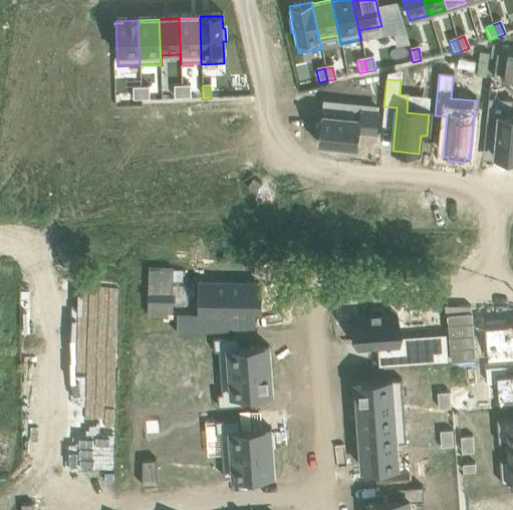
[(182,87),(174,87),(174,100),(182,99),(182,87)]
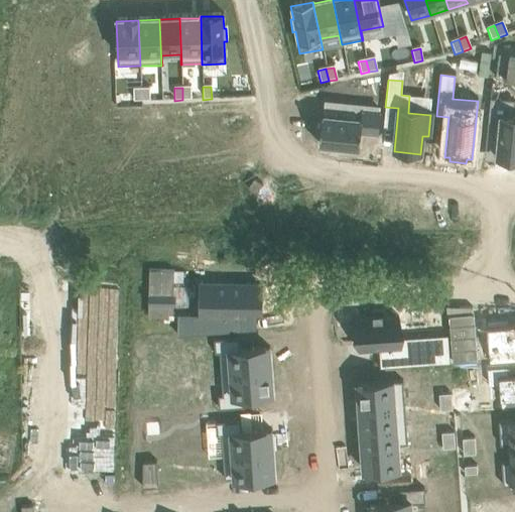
[(190,88),(182,88),(182,100),(190,100),(190,88)]
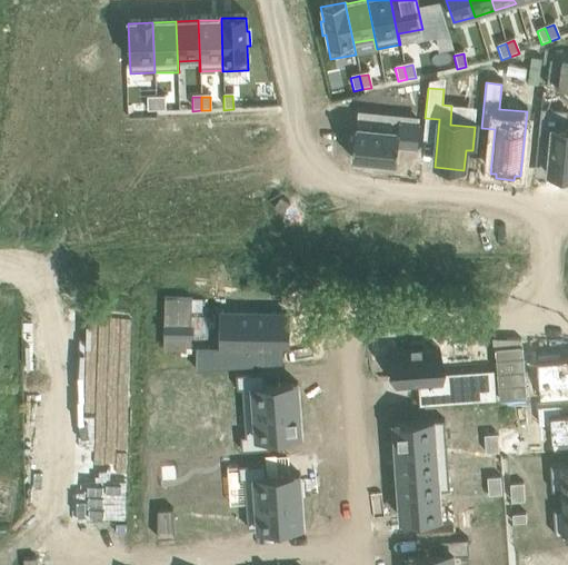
[(165,98),(156,99),(156,112),(165,112),(165,98)]
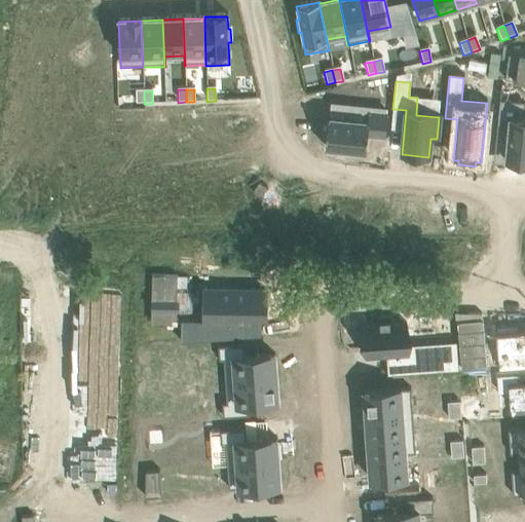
[(144,91),(136,91),(136,104),(144,104),(144,91)]
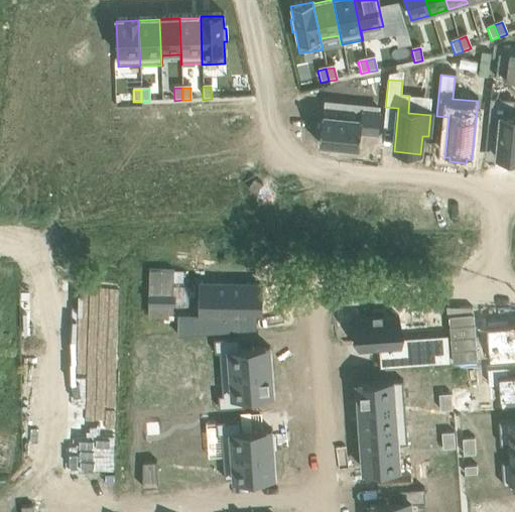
[(489,101),(487,124),(499,125),(496,158),(507,159),(507,164),(514,164),(514,120),(512,120),(514,103),(489,101)]
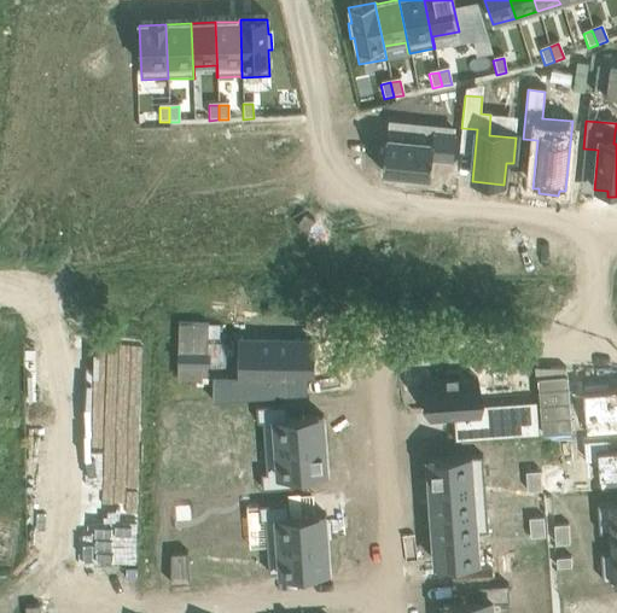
[(385,139),(382,176),(412,179),(412,180),(421,180),(430,181),(431,163),(453,164),(455,136),(432,134),(432,144),(385,139)]
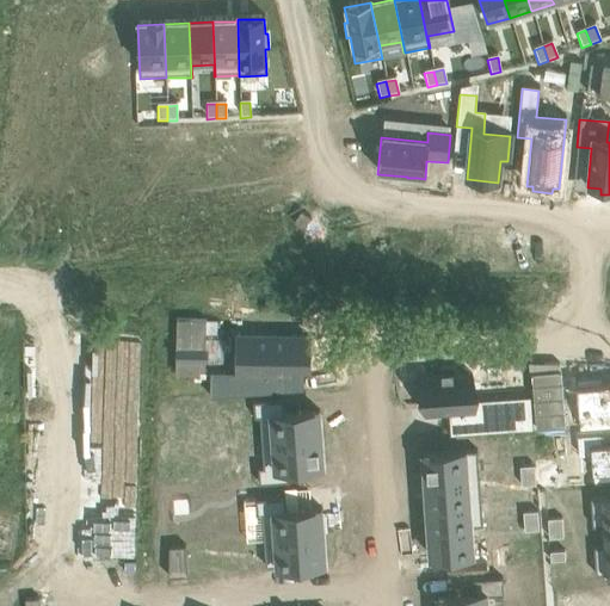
[(180,327),(179,382),(208,383),(209,328),(180,327)]
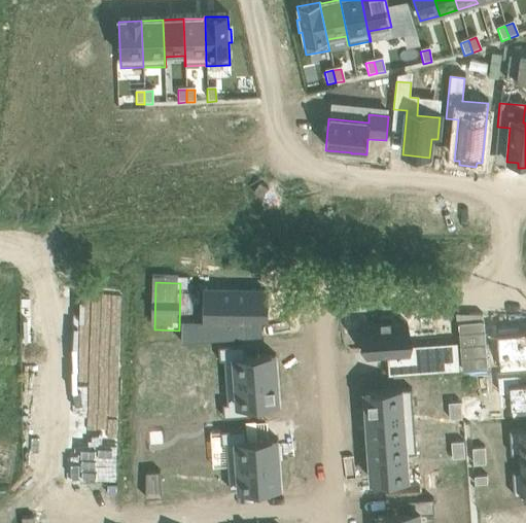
[(181,323),(181,345),(243,341),(243,325),(248,325),(248,320),(267,321),(267,293),(217,292),(216,324),(204,324),(181,323)]
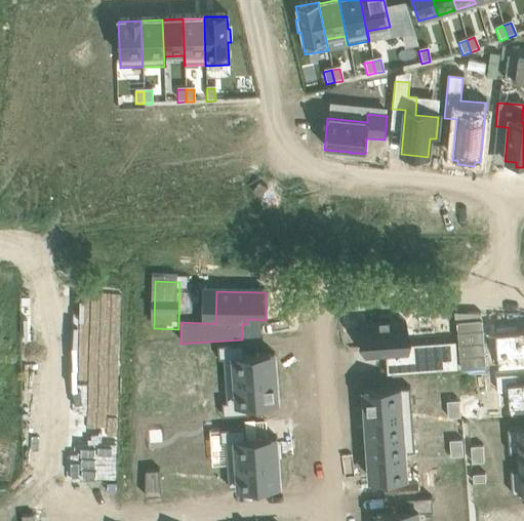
[(378,326),(363,327),(365,357),(385,356),(386,376),(457,371),(457,370),(451,370),(451,361),(433,362),(432,351),(407,353),(406,347),(405,324),(389,325),(389,322),(388,322),(388,324),(379,324),(379,322),(378,322),(378,326)]
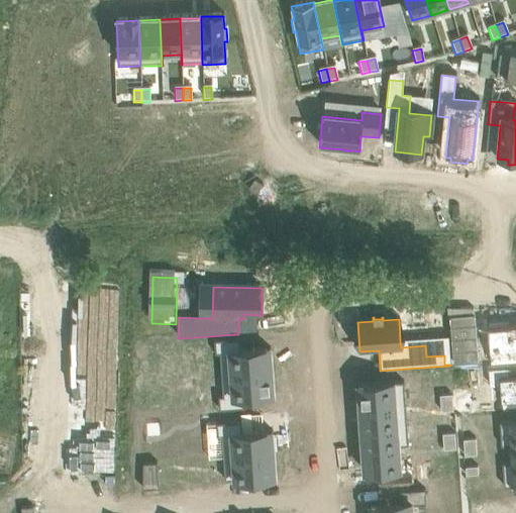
[(508,322),(487,324),(490,366),(515,364),(515,326),(508,327),(508,322)]
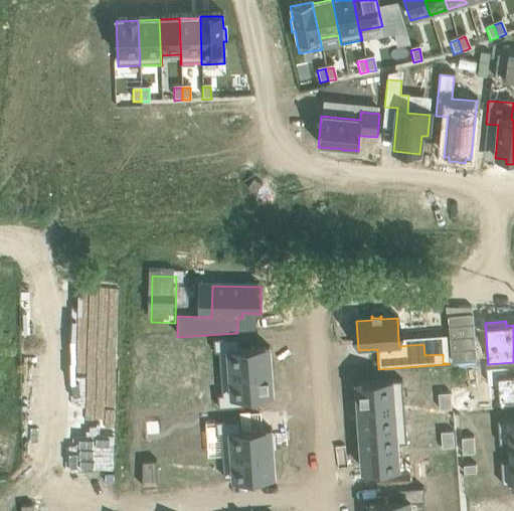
[(237,339),(213,341),(214,355),(218,354),(219,376),(271,372),(269,349),(238,351),(237,339)]
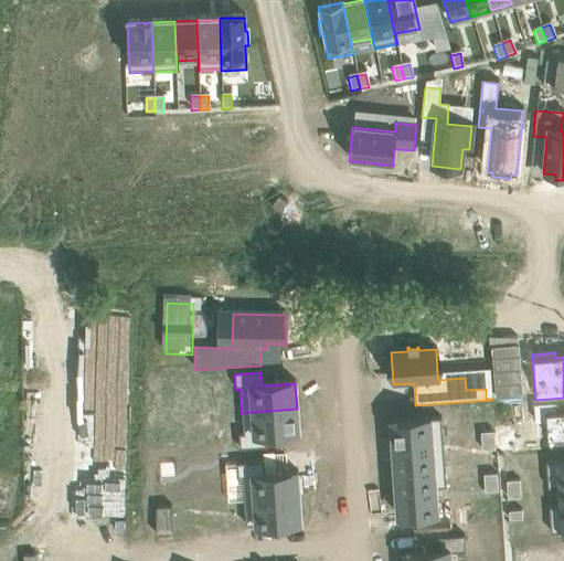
[(160,373),(159,395),(177,395),(178,373),(160,373)]
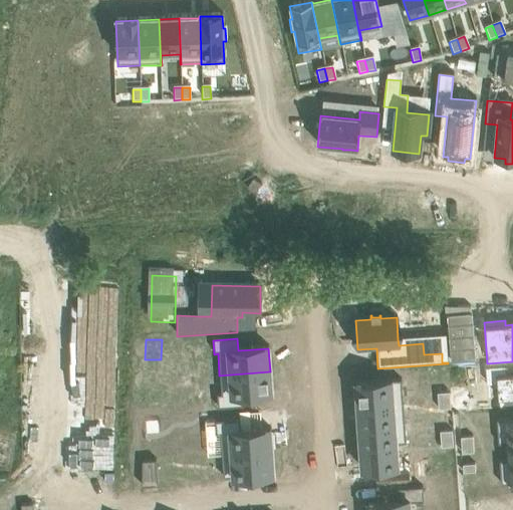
[(505,367),(484,369),(485,387),(497,386),(498,409),(512,407),(512,374),(506,375),(505,367)]
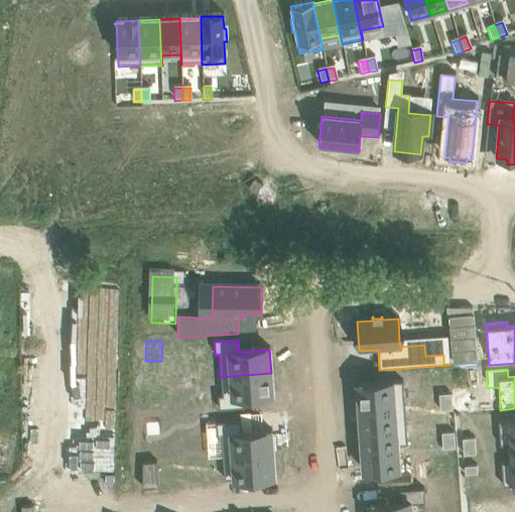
[(222,397),(218,398),(219,411),(244,409),(243,397),(272,395),(271,373),(220,377),(222,397)]
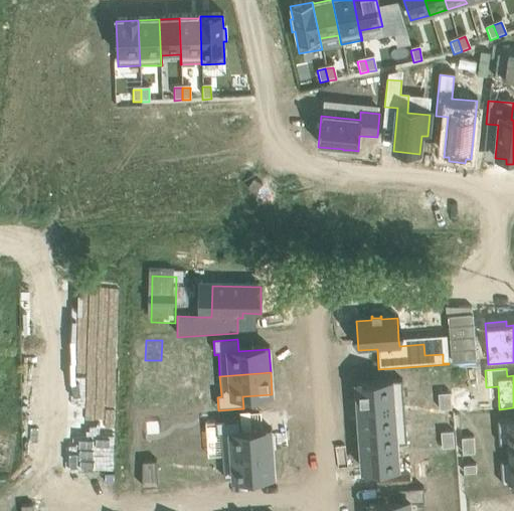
[(401,382),(356,385),(358,409),(403,406),(401,382)]
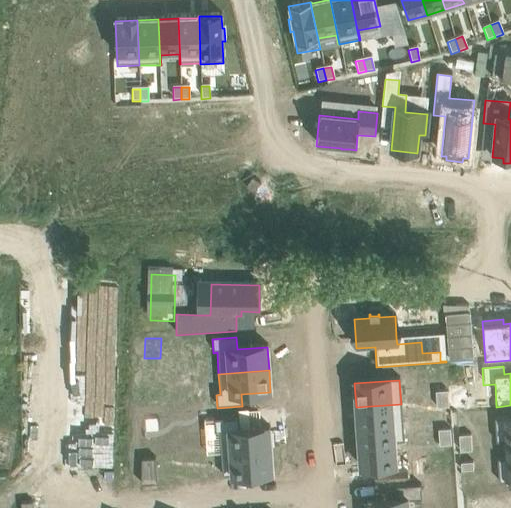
[(401,404),(356,407),(357,426),(402,423),(401,404)]
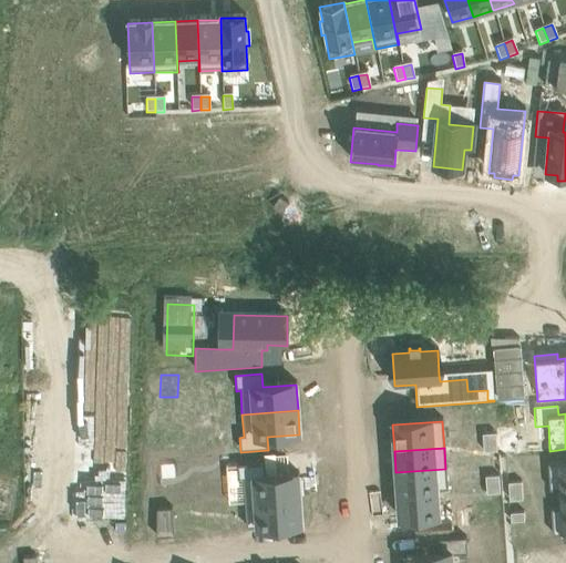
[(565,463),(547,466),(549,491),(565,489),(565,463)]
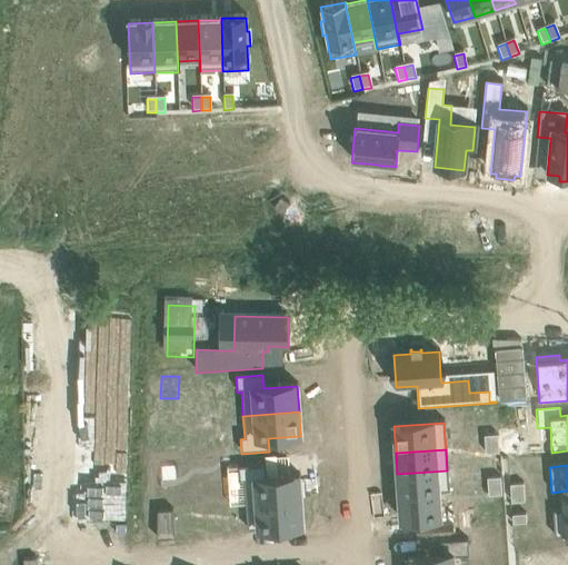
[(265,466),(237,468),(238,484),(243,483),(245,506),(300,503),(300,498),(304,498),(302,483),(299,483),(299,477),(266,479),(265,466)]
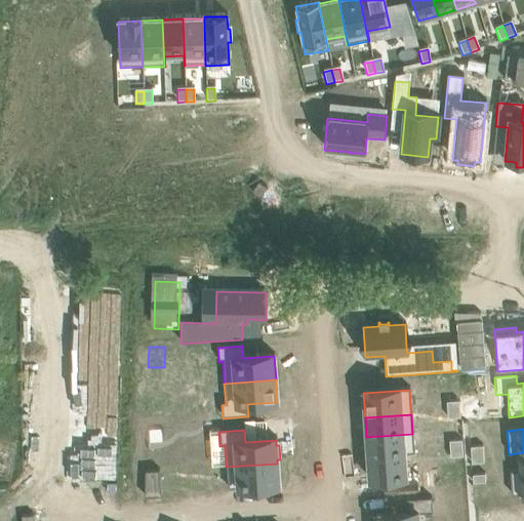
[(412,434),(366,437),(367,456),(414,453),(412,434)]
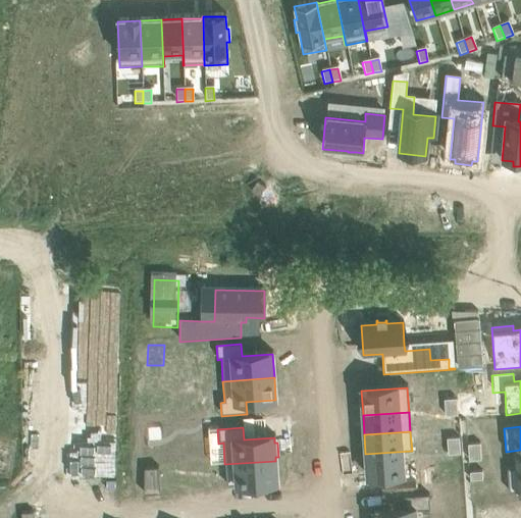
[(520,450),(506,452),(506,453),(515,452),(516,469),(507,470),(507,471),(520,469),(520,450)]
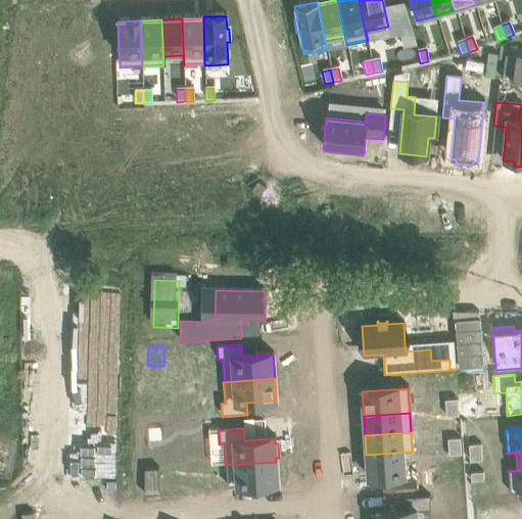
[(413,452),(366,455),(368,479),(405,476),(402,454),(413,453),(413,452)]
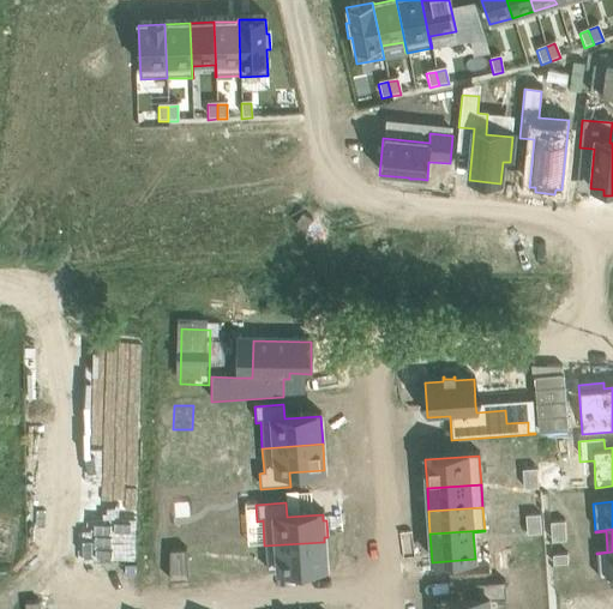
[(324,542),(264,546),(266,573),(326,568),(324,542)]
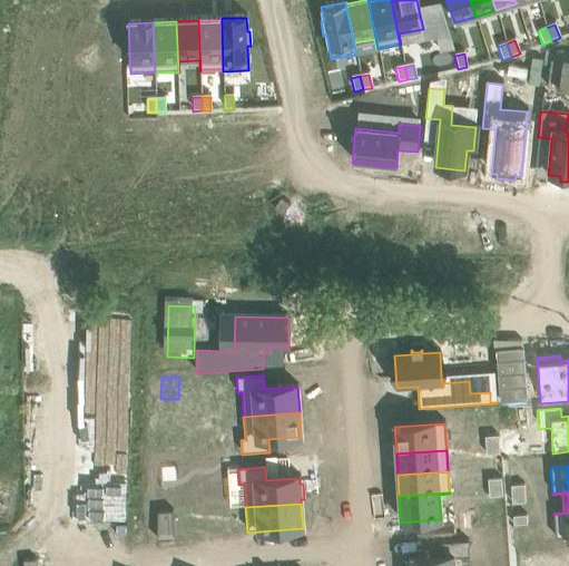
[(568,513),(553,515),(555,539),(568,538),(568,513)]
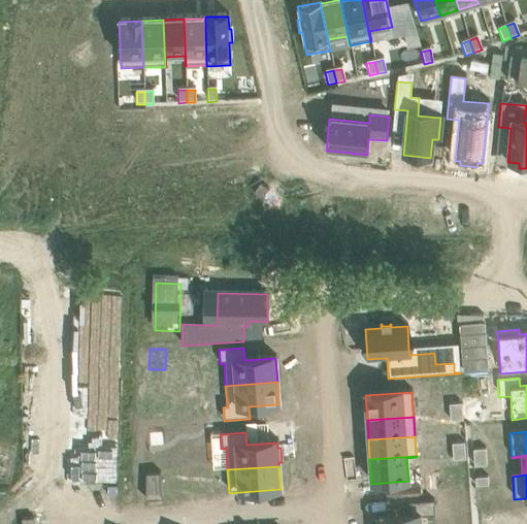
[(408,517),(377,519),(377,523),(420,523),(420,518),(434,517),(433,502),(407,504),(408,517)]
